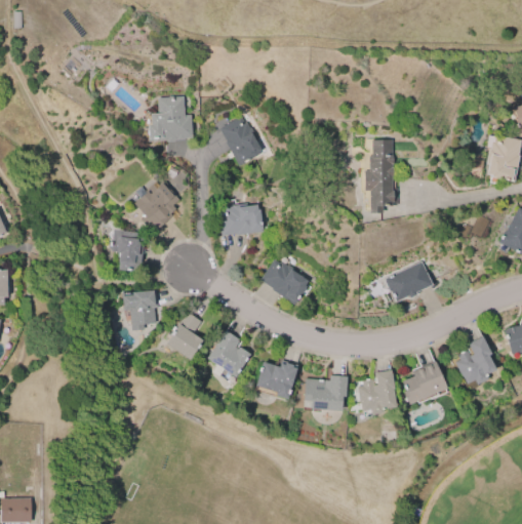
[(185,95),(186,115),(192,114),(193,136),(184,136),(184,138),(175,138),(175,139),(167,140),(167,139),(150,140),(149,124),(152,123),(151,113),(158,112),(158,97),(185,95)]
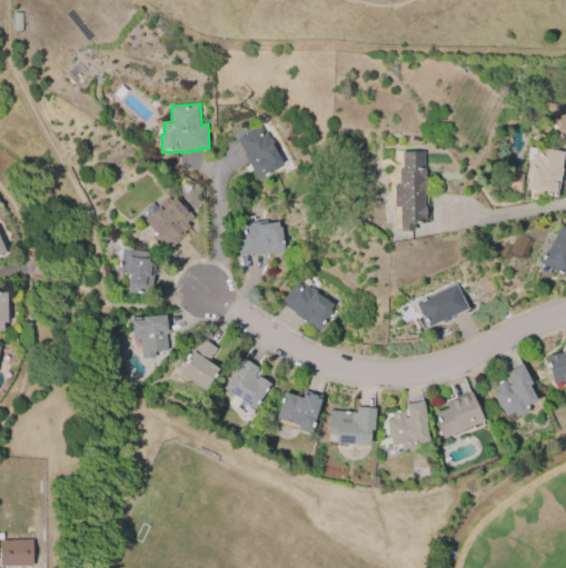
[(239,138),(262,125),(266,131),(269,130),(272,137),(274,136),(283,151),(280,153),(285,162),(279,165),(280,167),(270,172),(269,170),(264,173),(265,176),(259,179),(246,153),(247,152),(239,138)]
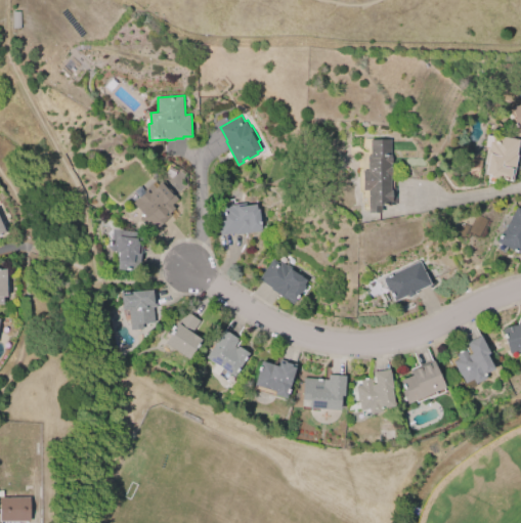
[(496,134),(520,139),(520,143),(517,155),(519,155),(513,181),(490,176),(491,174),(486,173),(488,163),(486,163),(489,147),(491,147),(492,141),(495,141),(496,134)]
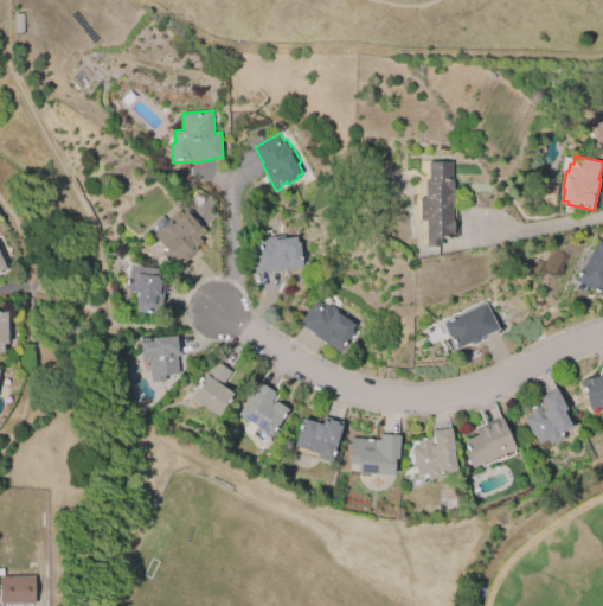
[(427,247),(427,221),(422,221),(422,196),(428,196),(428,178),(430,178),(430,160),(453,160),(453,178),(455,178),(455,189),(454,189),(454,192),(455,192),(455,206),(454,206),(454,216),(460,216),(460,236),(454,236),(454,238),(442,238),(442,247),(427,247)]
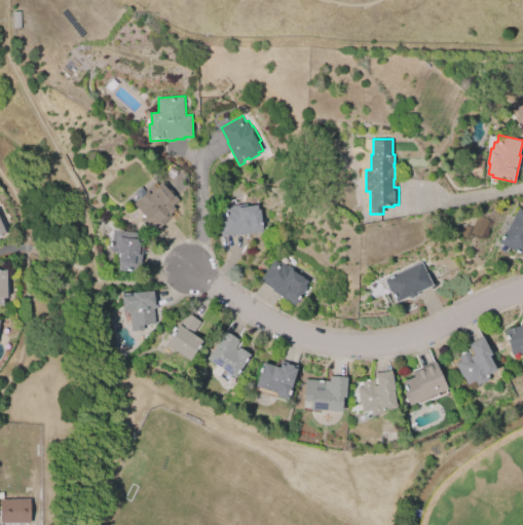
[(175,216),(155,232),(144,218),(146,216),(135,202),(150,189),(149,188),(156,181),(160,185),(164,182),(180,199),(174,204),(177,209),(172,213),(175,216)]
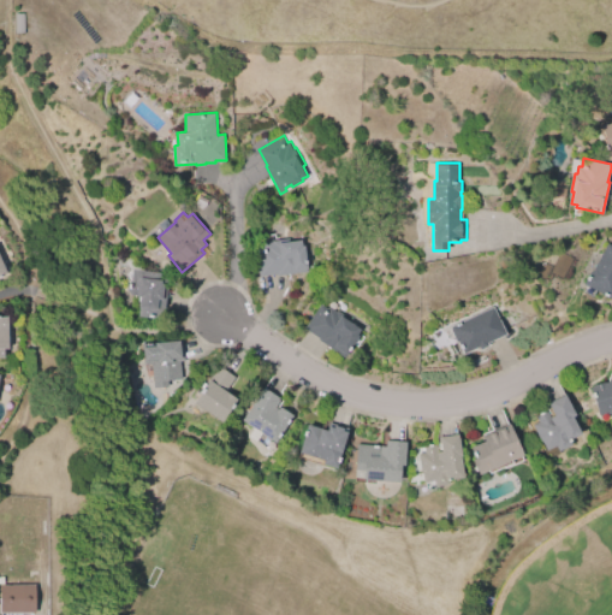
[(260,276),(256,247),(265,246),(265,243),(273,242),(273,240),(279,238),(280,242),(302,238),(303,244),(306,244),(309,270),(278,275),(278,273),(260,276)]
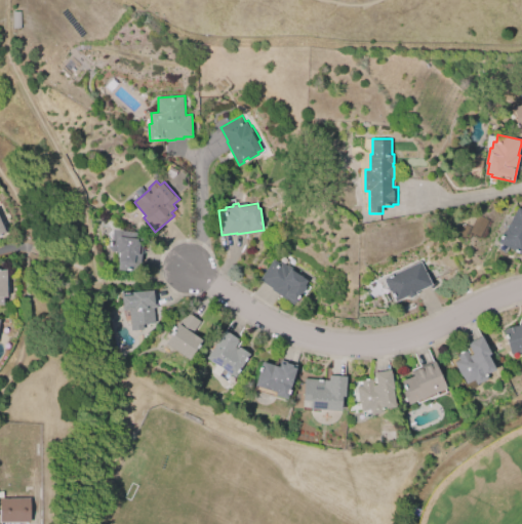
[(507,231),(520,207),(521,207),(521,253),(499,242),(506,231),(507,231)]
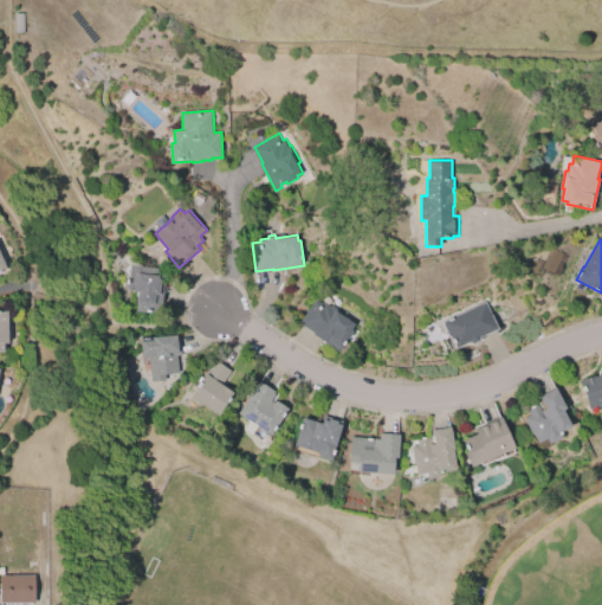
[(159,313),(137,310),(140,290),(130,289),(127,284),(128,276),(131,274),(133,264),(159,268),(159,275),(167,275),(166,285),(168,285),(167,293),(164,293),(163,300),(161,298),(159,313)]
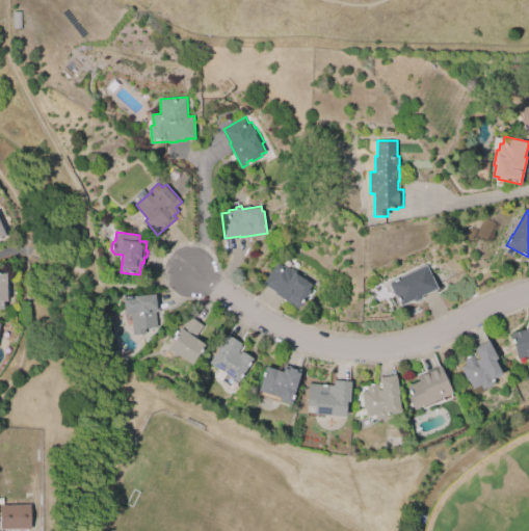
[(298,309),(274,292),(275,291),(264,283),(278,262),(284,266),(285,264),(292,268),(292,267),(296,269),(294,271),(313,284),(309,288),(311,290),(298,309)]
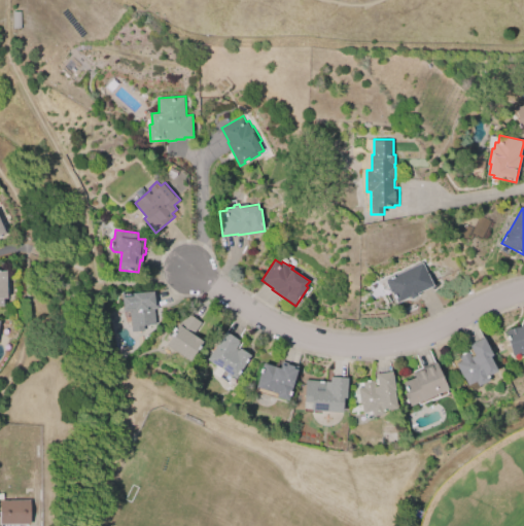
[(387,279),(423,261),(434,285),(418,292),(419,295),(412,299),(411,295),(398,302),(393,291),(391,291),(386,281),(388,280),(387,279)]
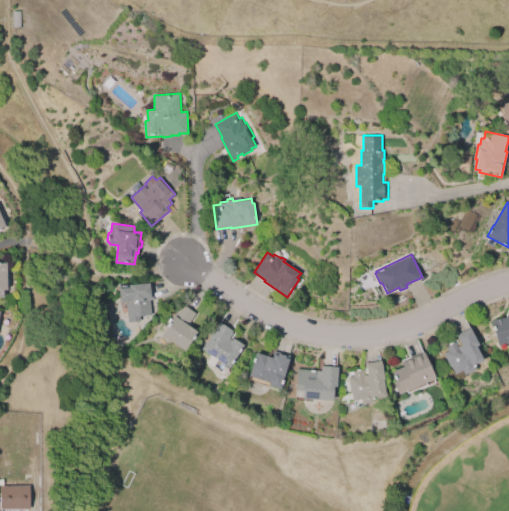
[(0,262),(7,262),(8,288),(3,289),(4,296),(0,296),(0,262)]
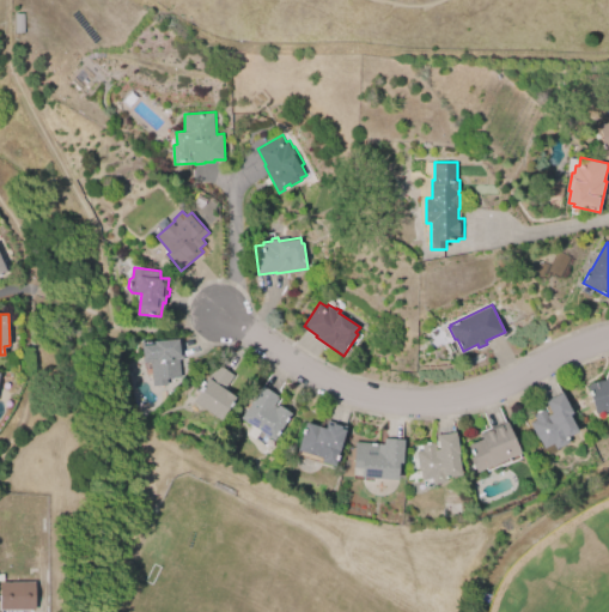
[(156,340),(184,337),(187,363),(184,363),(184,375),(168,377),(169,383),(154,385),(152,362),(146,363),(146,359),(145,359),(144,345),(156,344),(156,340)]
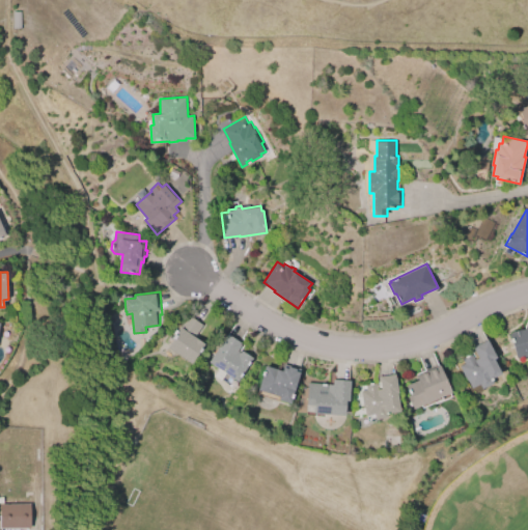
[(204,343),(191,363),(167,346),(190,314),(206,326),(197,338),(204,343)]
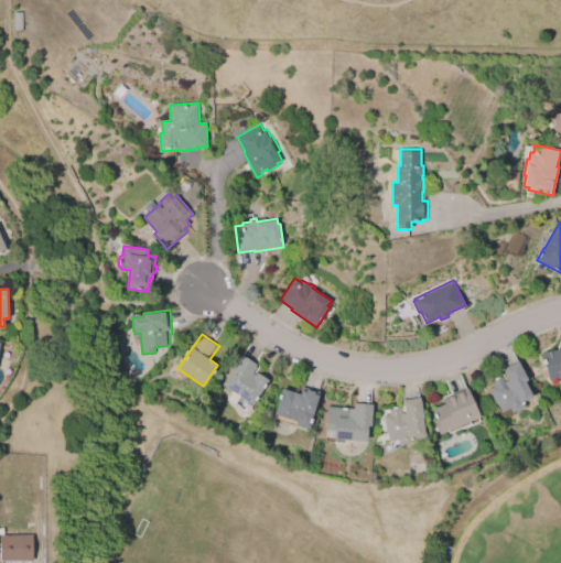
[(545,353),(560,347),(560,379),(559,379),(558,377),(550,379),(542,355),(546,354),(545,353)]
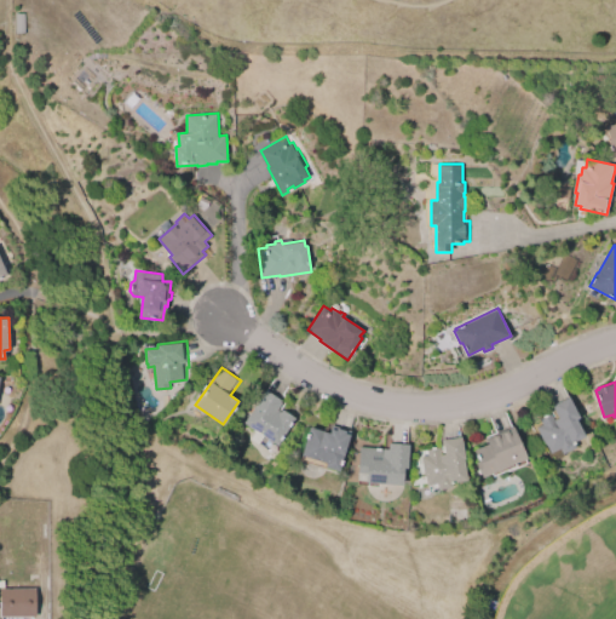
[(266,389),(283,401),(278,410),(282,412),(283,410),(295,418),(277,445),(243,422),(266,389)]
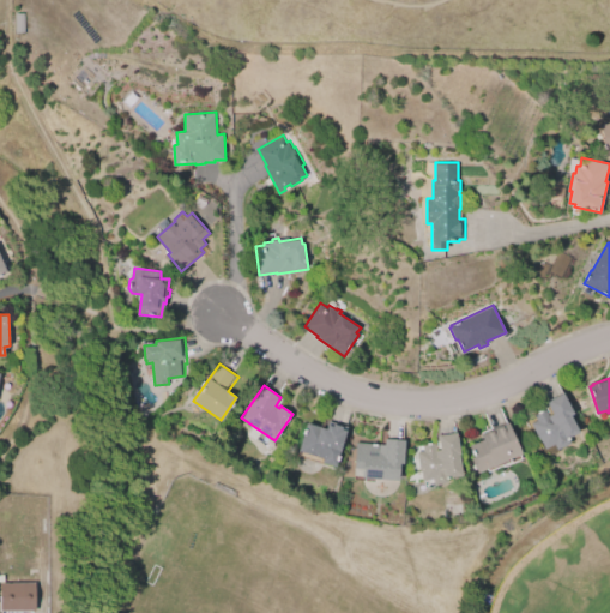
[(563,392),(574,414),(571,415),(579,431),(568,437),(571,443),(557,449),(555,444),(545,449),(541,440),(532,424),(538,420),(536,415),(547,409),(550,415),(553,414),(547,401),(563,392)]
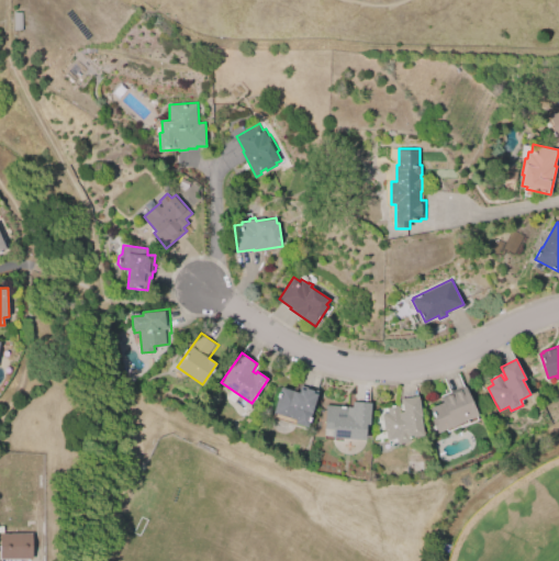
[(274,411),(282,385),(299,391),(300,386),(305,389),(306,386),(311,389),(312,388),(321,390),(320,394),(317,394),(312,411),(313,411),(309,426),(295,422),(297,418),(274,411)]
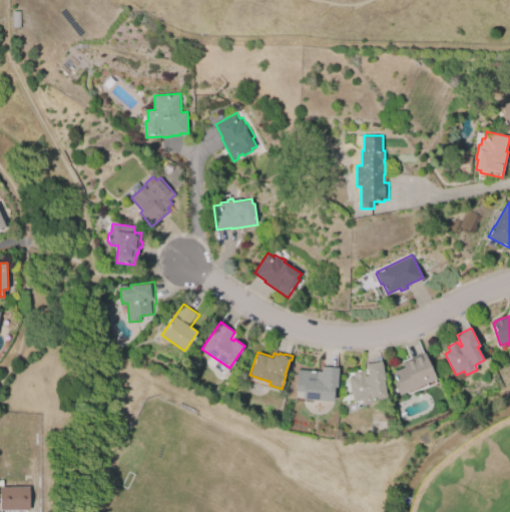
[(437,379),(399,394),(394,382),(397,381),(393,373),(405,368),(403,362),(426,352),(437,379)]
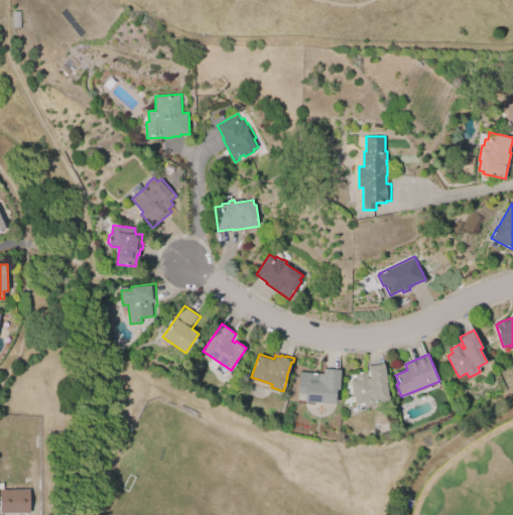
[(370,366),(385,364),(387,381),(386,381),(389,398),(377,400),(378,405),(366,407),(365,402),(356,403),(355,395),(354,396),(352,379),(357,378),(357,374),(367,372),(368,378),(371,378),(370,366)]
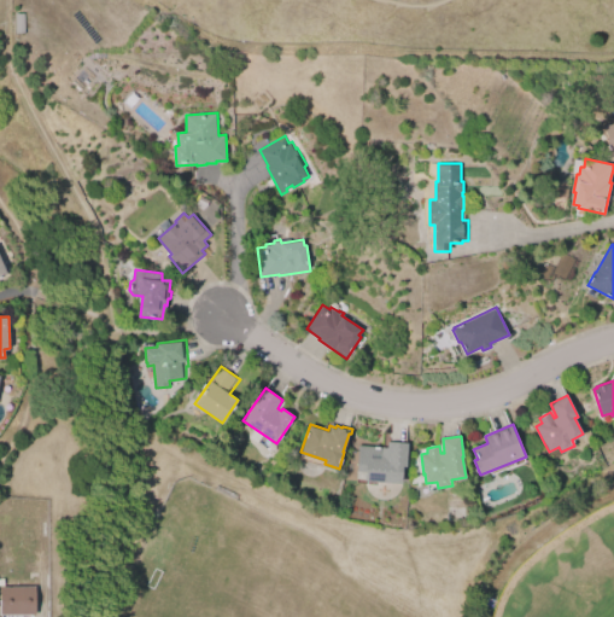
[(390,441),(409,443),(408,466),(403,465),(402,482),(366,479),(366,470),(358,470),(361,444),(389,447),(390,441)]
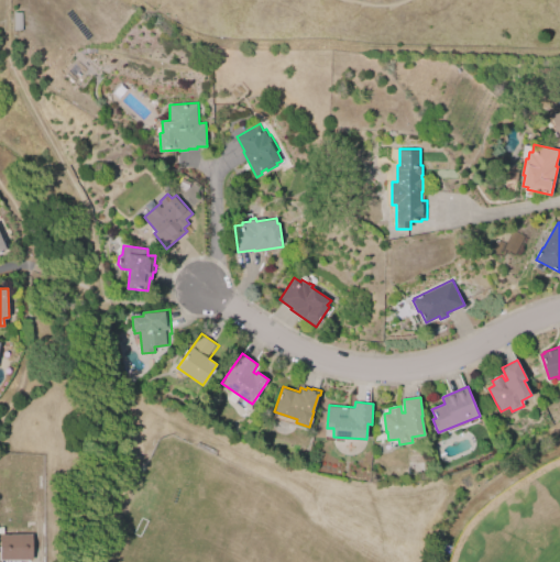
[(1,560),(34,559),(33,533),(1,535),(1,560)]
